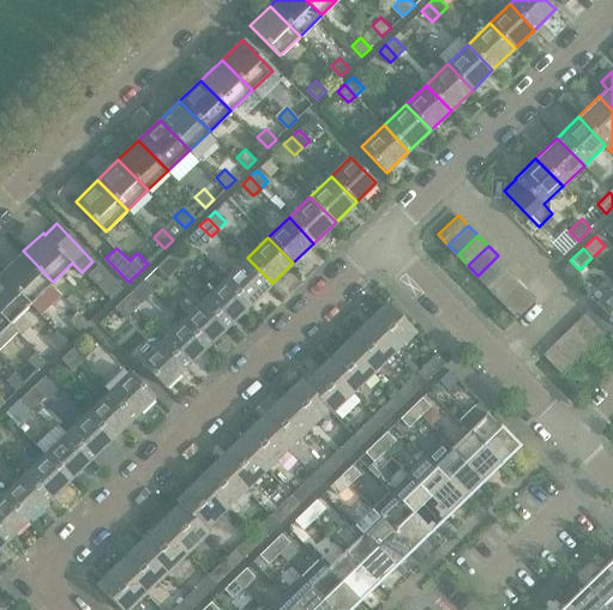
[(53,282),(23,251),(1,272),(31,303),(53,282)]
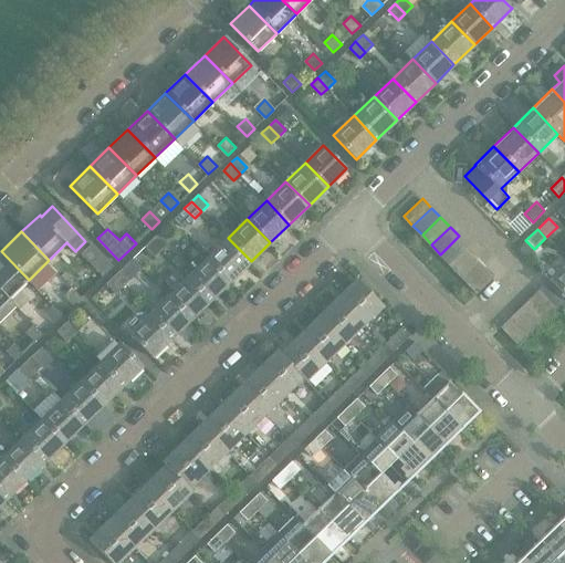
[(169,242),(159,232),(153,239),(163,249),(169,242)]
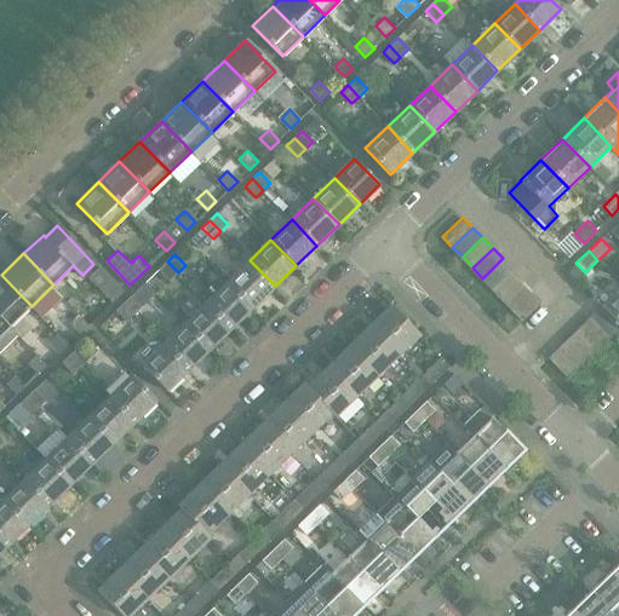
[(493,288),(514,269),(503,258),(482,278),(493,288)]
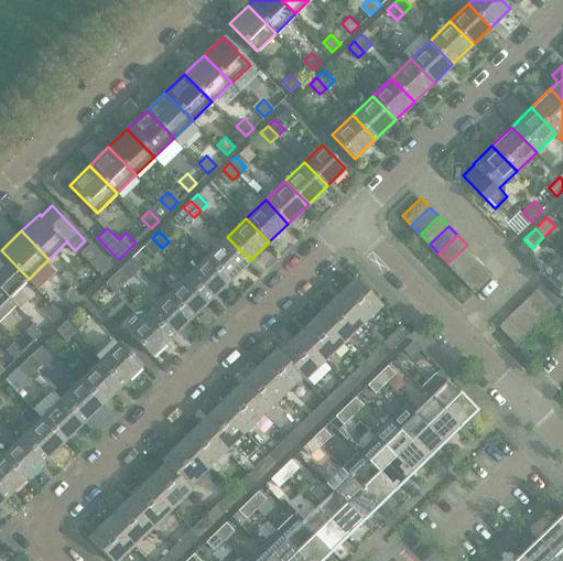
[(250,260),(227,237),(207,256),(230,279),(250,260)]
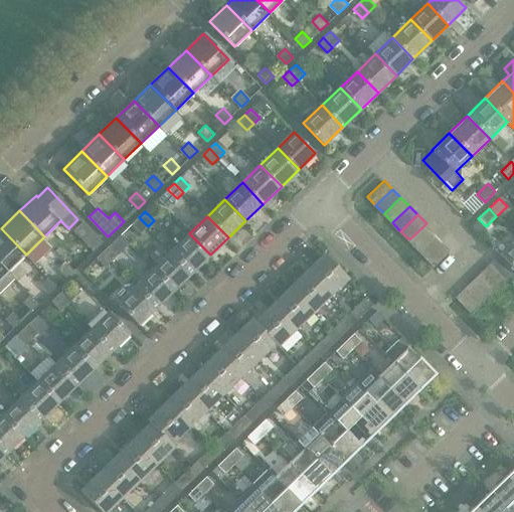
[(148,226),(139,217),(133,223),(141,232),(148,226)]
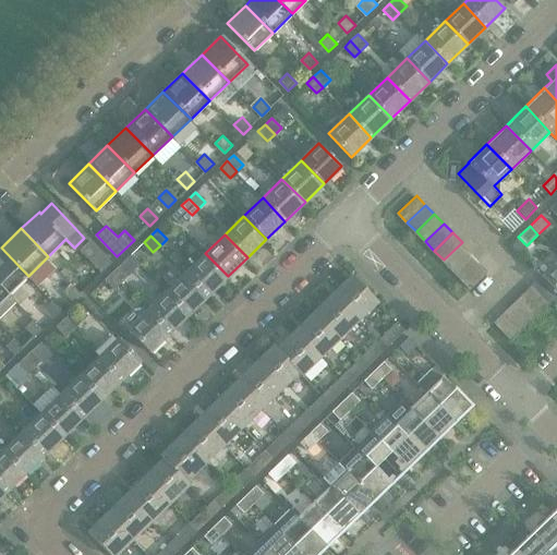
[(110,262),(89,240),(80,250),(100,272),(110,262)]
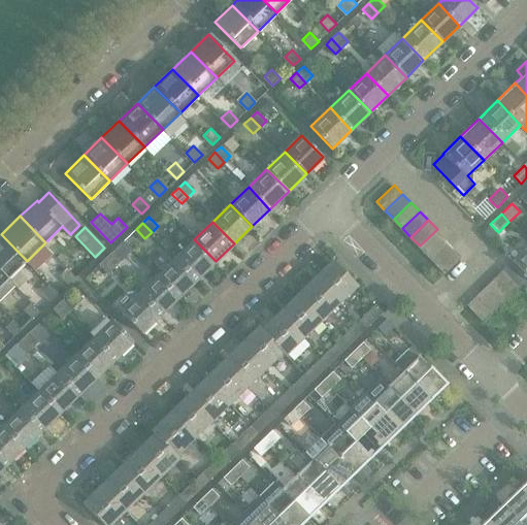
[(428,255),(446,238),(437,229),(420,245),(428,255)]
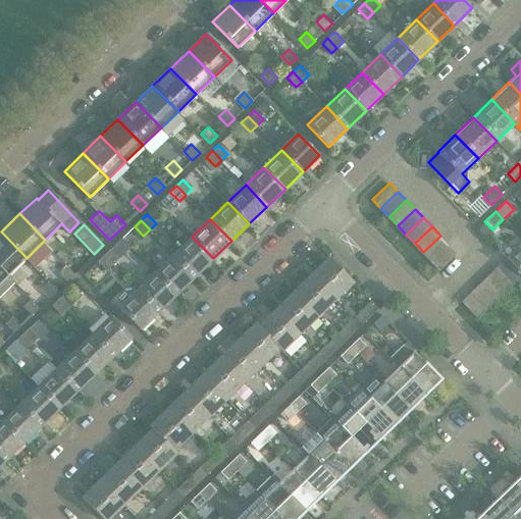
[(27,258),(1,231),(0,231),(0,264),(9,274),(27,258)]
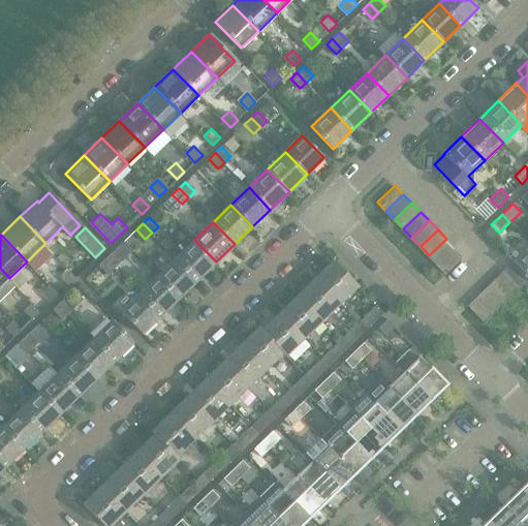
[(438,265),(455,248),(446,239),(429,255),(438,265)]
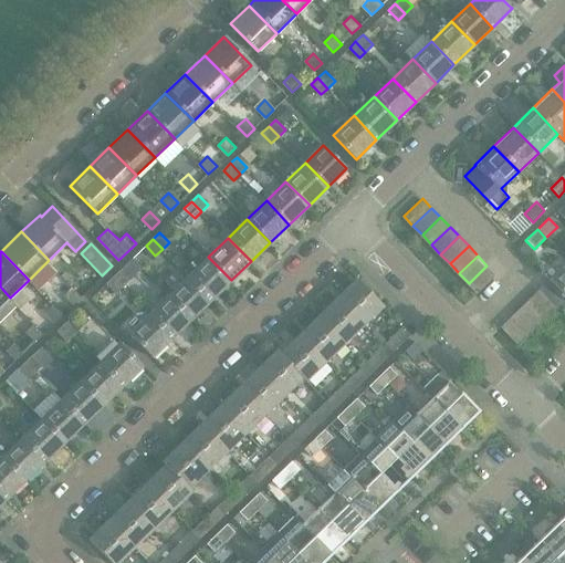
[(231,280),(208,257),(189,275),(211,299),(231,280)]
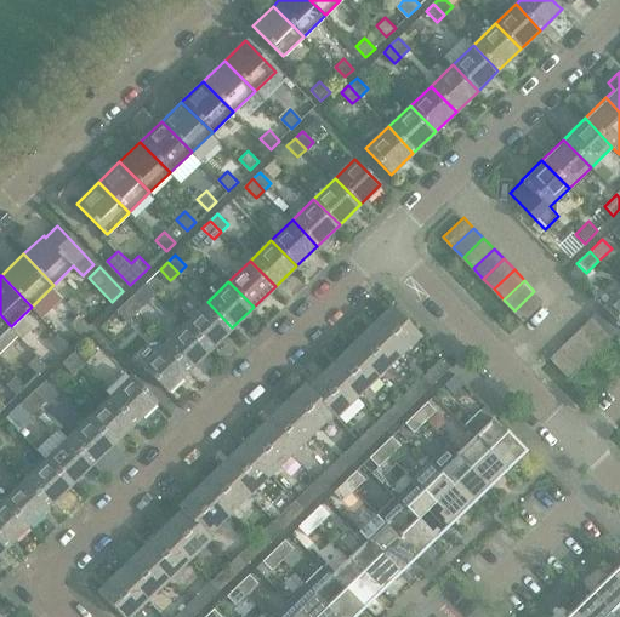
[(619,289),(602,307),(619,325),(619,289)]
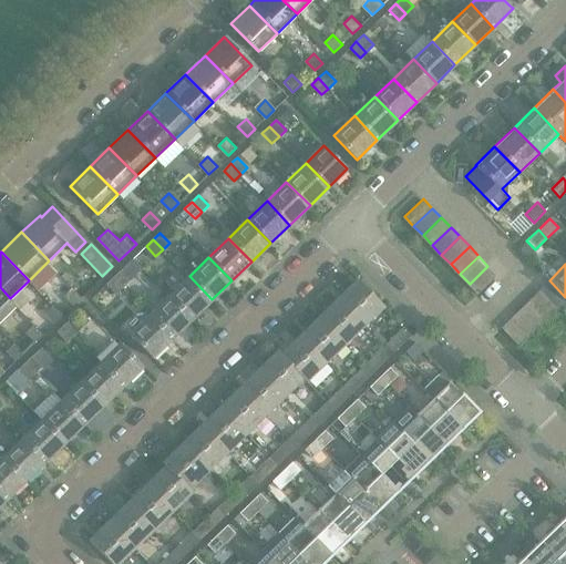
[(479,293),(497,275),(487,266),(470,284),(479,293)]
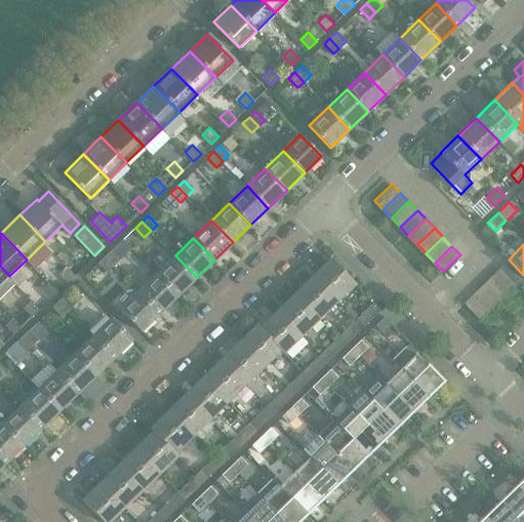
[(121,258),(112,250),(106,255),(115,266),(121,258)]
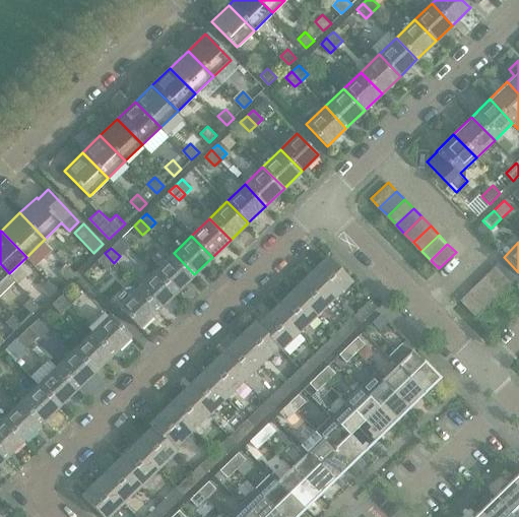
[(114,263),(105,253),(99,259),(108,269),(114,263)]
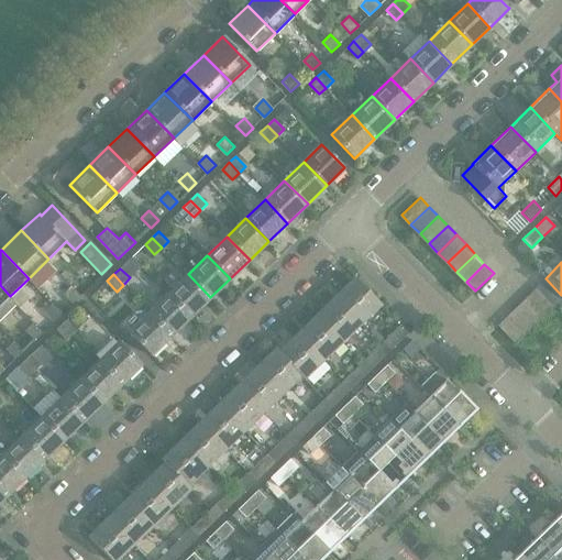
[(210,297),(188,274),(168,293),(191,316),(210,297)]
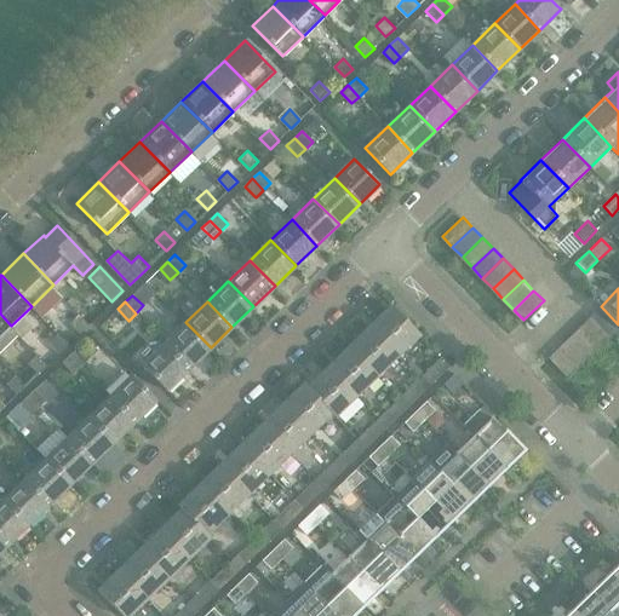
[(420,334),(391,305),(370,326),(399,356),(420,334)]
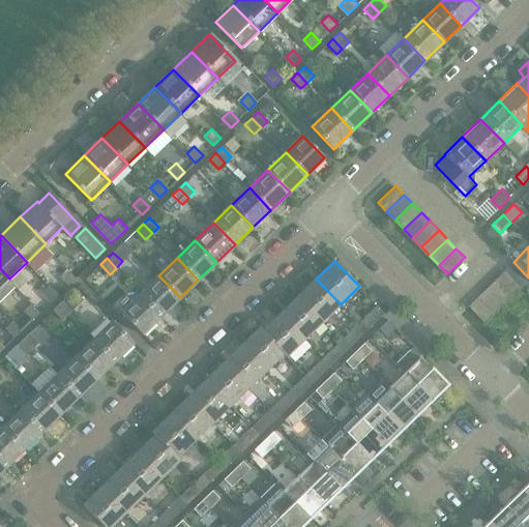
[(528,277),(513,262),(504,271),(522,288),(528,281),(528,277)]
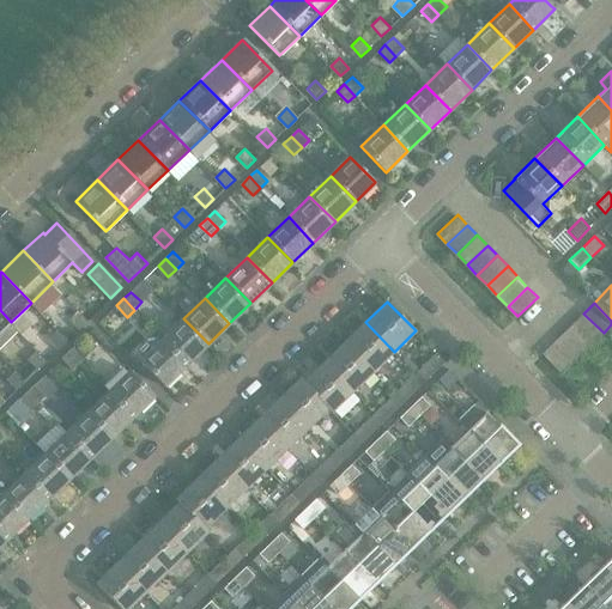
[(89,318),(79,309),(71,317),(80,327),(89,318)]
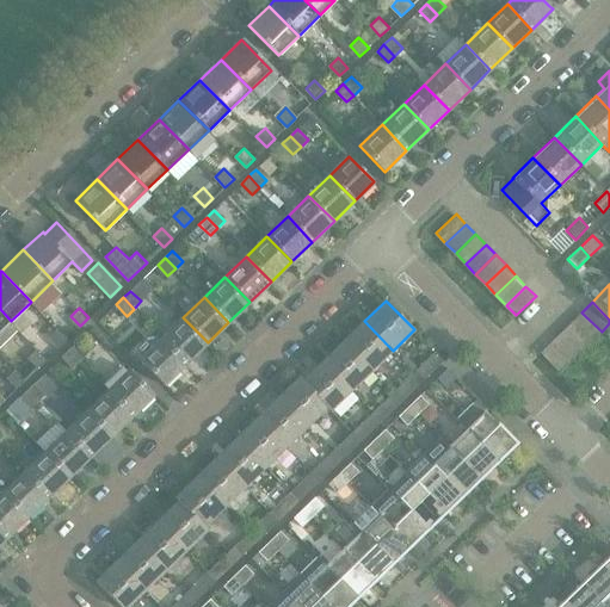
[(0,346),(18,328),(11,321),(0,309),(0,346)]
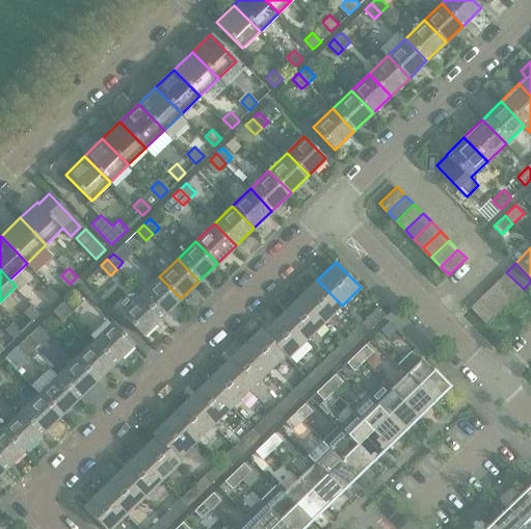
[(524,289),(506,272),(498,281),(514,298),(524,289)]
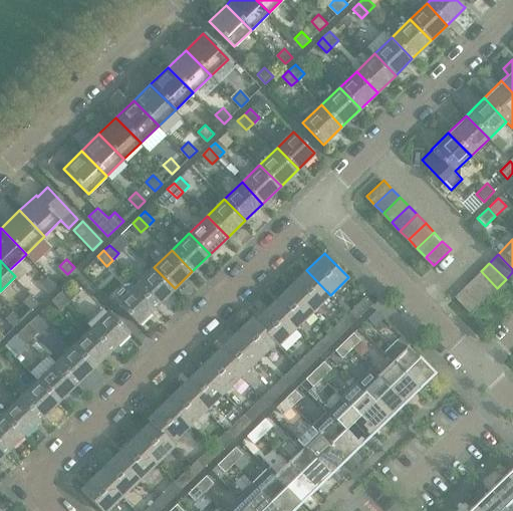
[(175,288),(154,267),(137,284),(158,305),(175,288)]
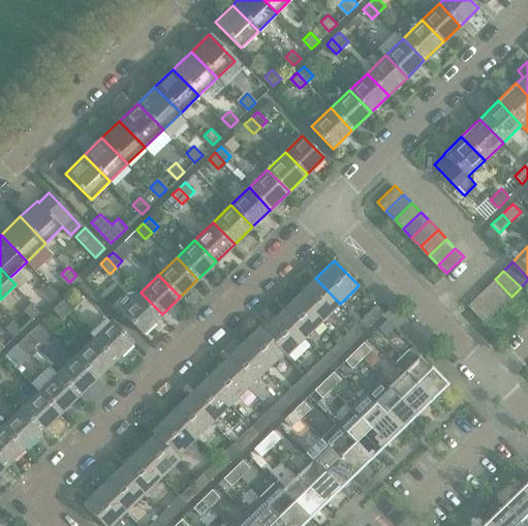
[(340,304),(315,278),(298,296),(322,320),(340,304)]
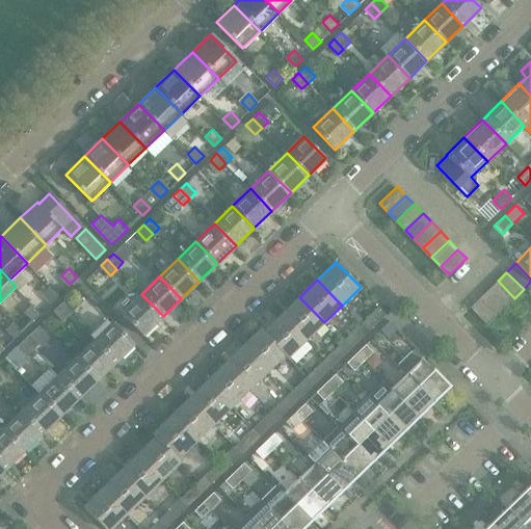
[(514,298),(498,281),(488,289),(506,307),(514,298)]
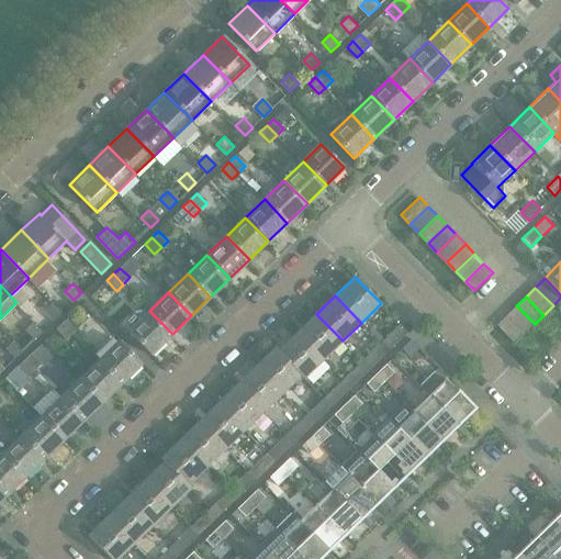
[(62,312),(53,303),(45,311),(54,321),(62,312)]
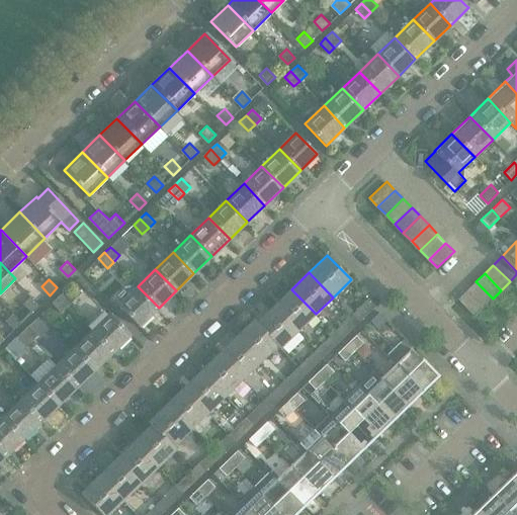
[(493,298),(476,281),(466,290),(484,308),(493,298)]
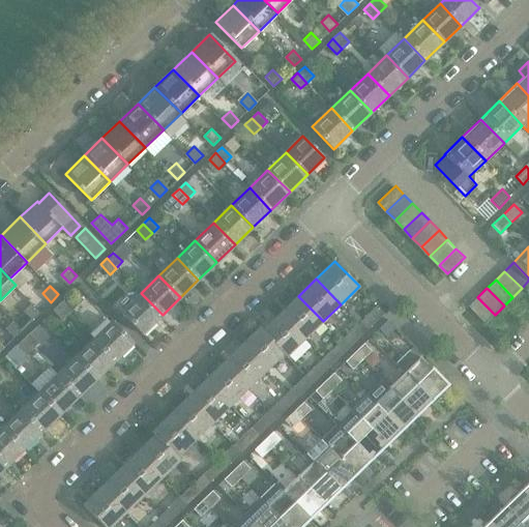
[(163,315),(141,293),(120,313),(142,334),(163,315)]
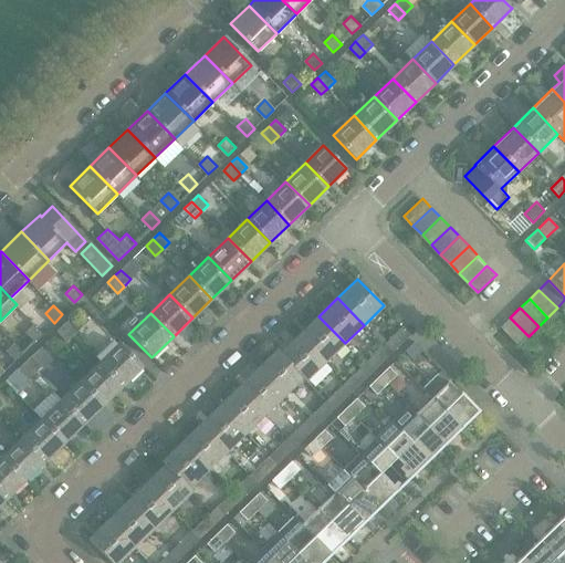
[(82,327),(72,316),(64,323),(74,334),(82,327)]
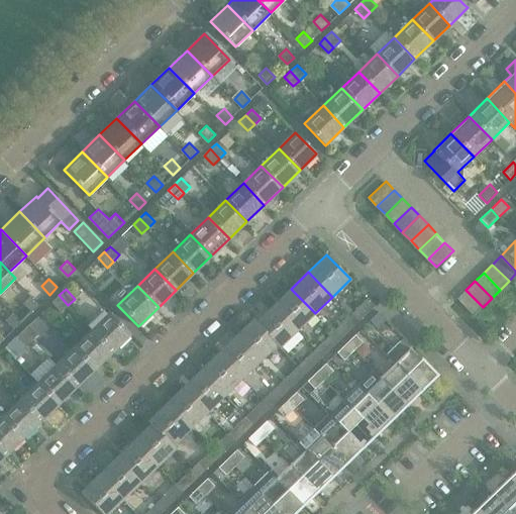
[(315,313),(291,289),(274,305),(298,330),(315,313)]
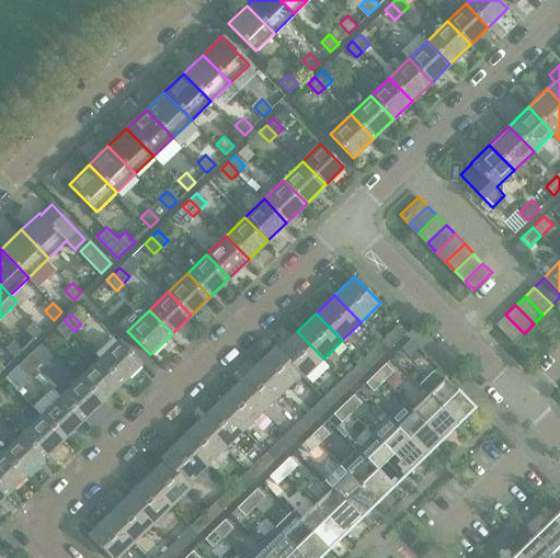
[(524,333),(505,315),(496,323),(514,342),(524,333)]
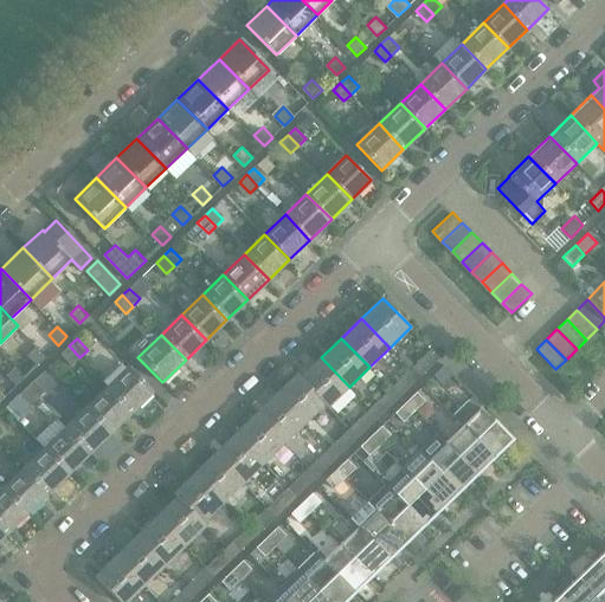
[(46,356),(37,345),(27,355),(38,364),(46,356)]
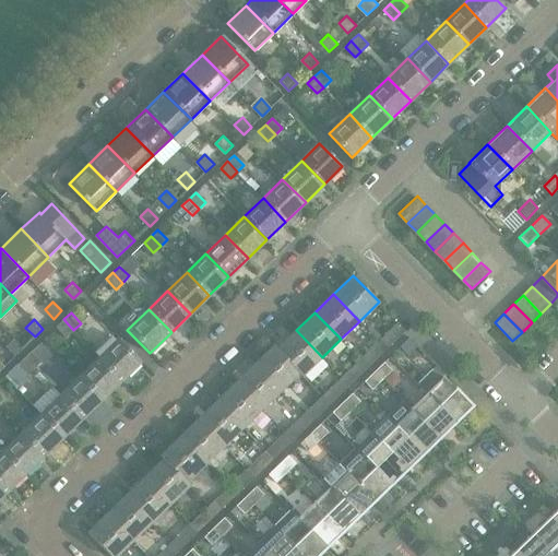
[(73,330),(63,319),(57,327),(67,336),(73,330)]
